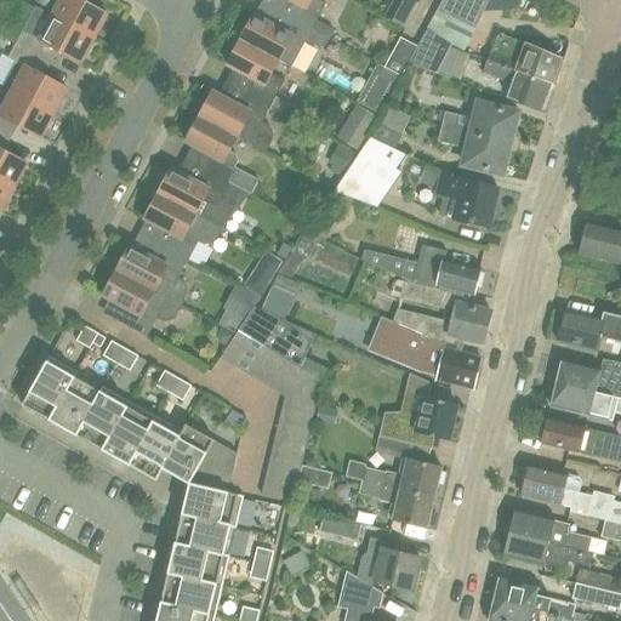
[(79,0),(61,0),(52,17),(93,39),(107,15),(79,0)]
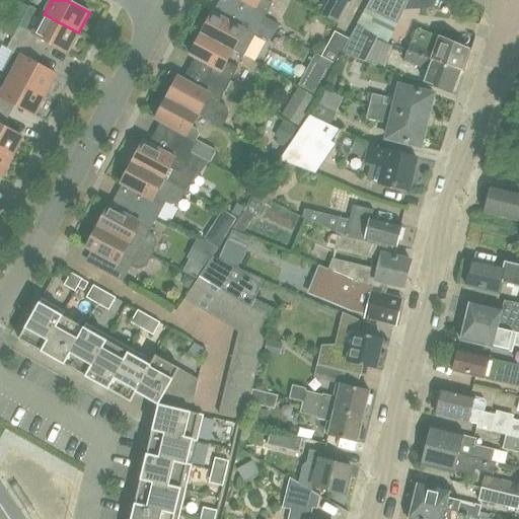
[(266,0),(241,0),(246,3),(240,14),(262,24),(273,3),(266,0)]
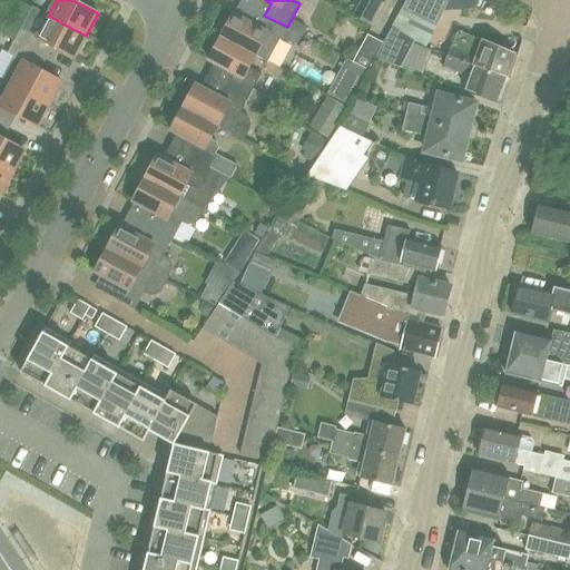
[(361,0),(353,17),(371,26),(384,2),(380,0),(361,0)]
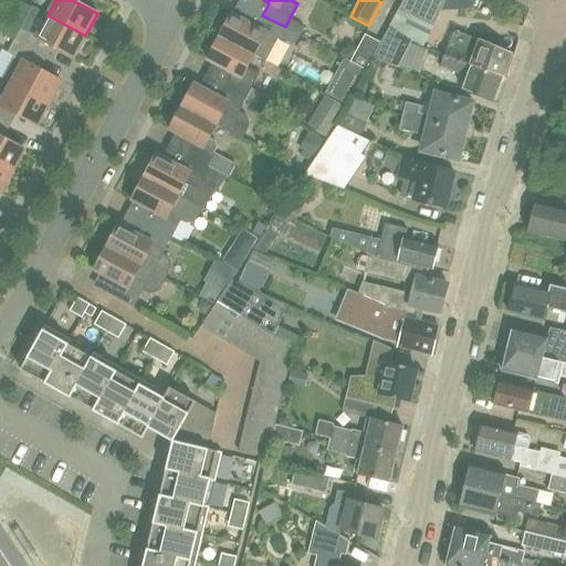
[(404,0),(399,10),(433,27),(444,0),(404,0)]
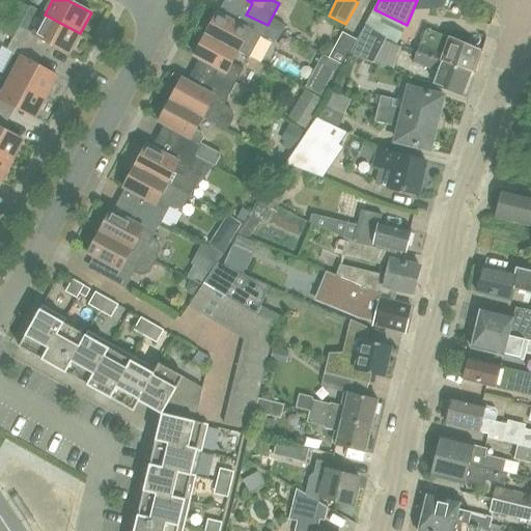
[(19,27),(14,38),(38,52),(45,42),(68,55),(80,33),(45,15),(30,6),(19,27)]
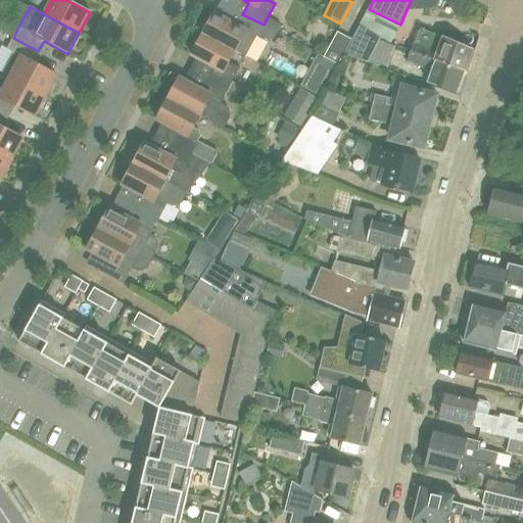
[(264,25),(242,14),(236,26),(214,13),(209,20),(205,21),(201,29),(203,33),(202,34),(235,51),(246,57),(256,37),(267,39),(268,37),(274,38),(278,32),(264,25)]
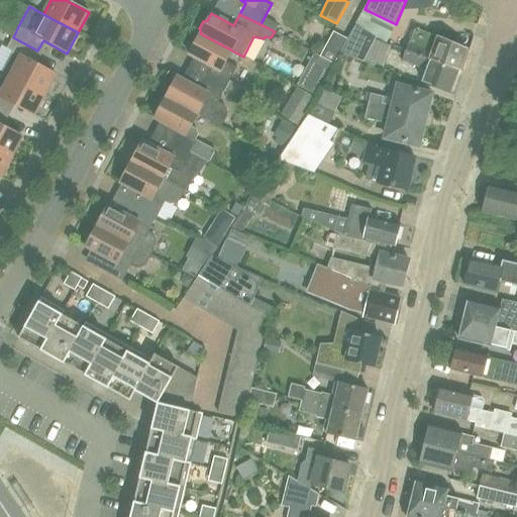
[(354,27),(347,39),(341,53),(368,64),(381,39),(354,27)]
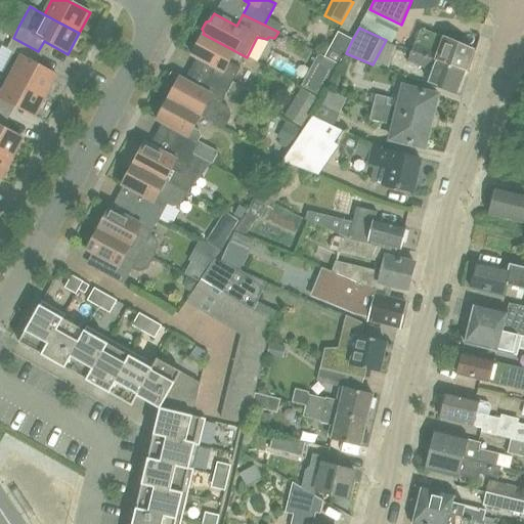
[(416,42),(412,52),(465,72),(472,51),(444,39),(422,29),(417,42),(416,42)]
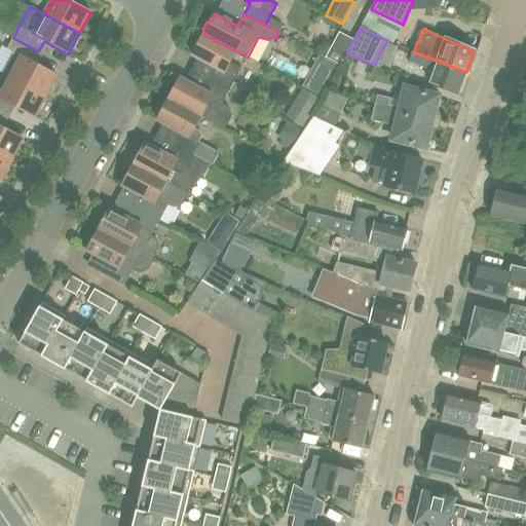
[(347,53),(353,40),(339,33),(326,58),(340,66),(347,53)]
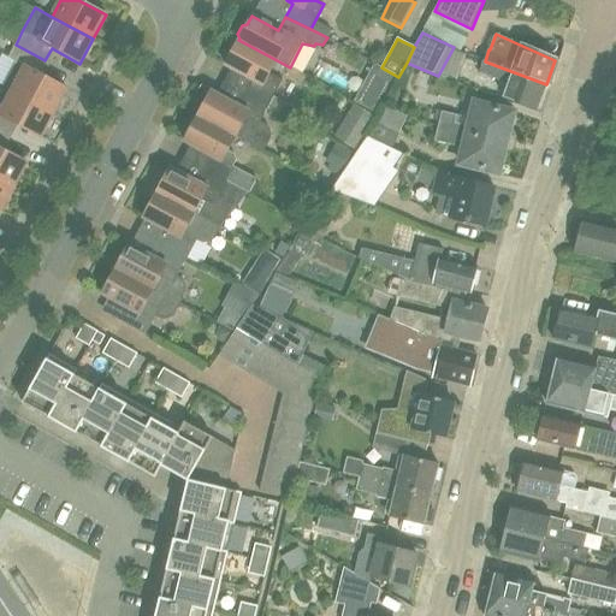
[(270,73),(277,60),(238,40),(237,41),(232,43),(229,51),(230,55),(225,65),(252,80),(244,93),(268,106),(283,81),(270,73)]
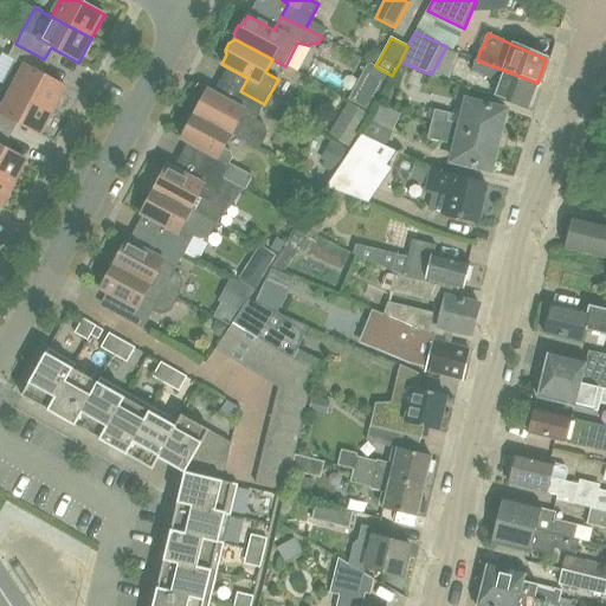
[(15,44),(8,57),(25,66),(12,90),(52,111),(65,86),(37,72),(44,59),(15,44)]
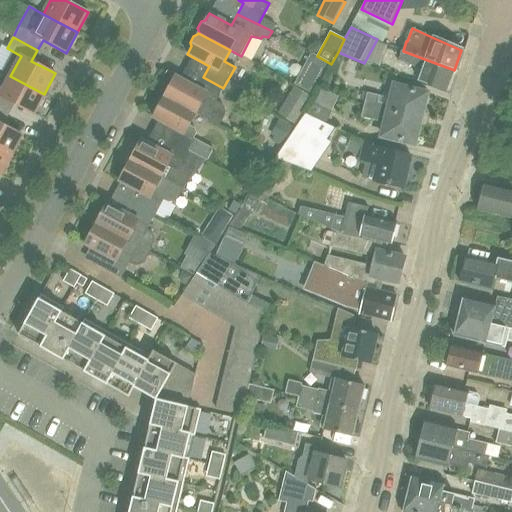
[(403,51),(399,61),(422,69),(418,82),(446,92),(454,70),(403,51)]
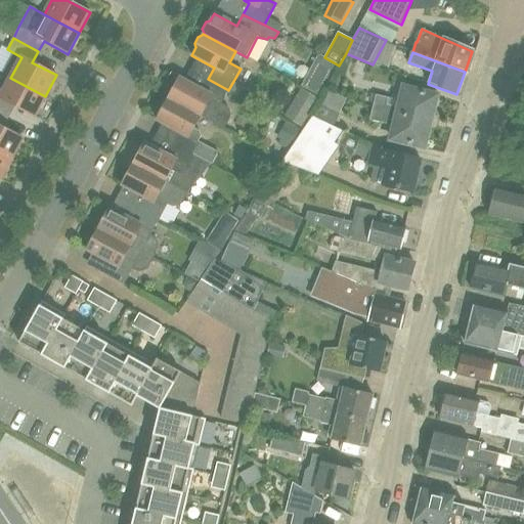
[(328,86),(307,76),(301,87),(310,91),(321,97),(328,86)]
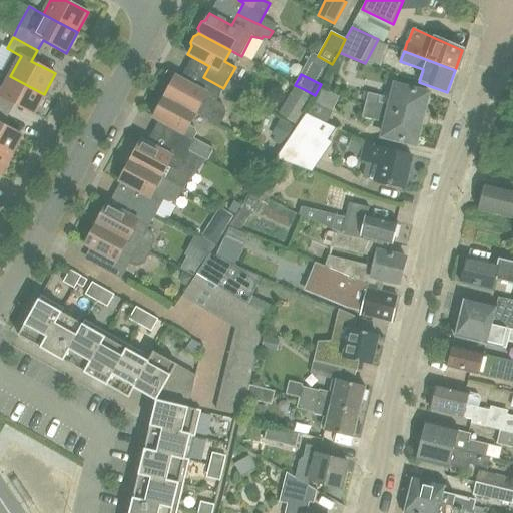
[(0,109),(4,112),(10,101),(33,114),(44,94),(10,76),(0,94),(0,109)]
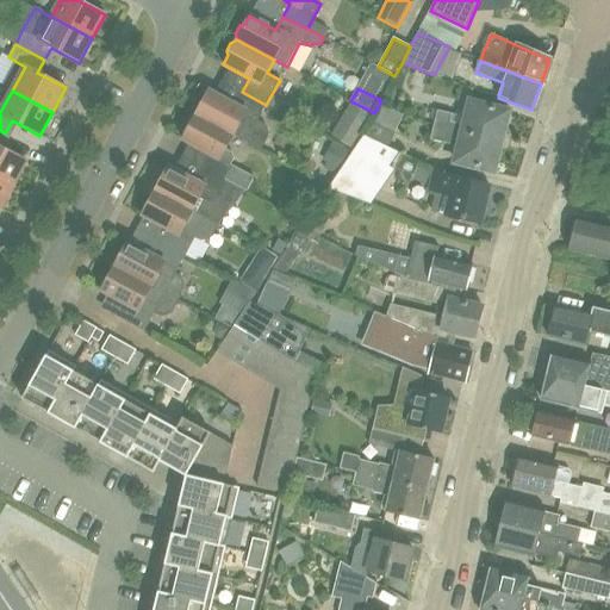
[(266,105),(242,92),(235,105),(209,91),(204,99),(199,101),(194,109),(197,113),(195,116),(234,136),(261,150),(265,142),(266,141),(266,139),(266,137),(266,136),(266,134),(266,132),(265,130),(265,129),(263,128),(262,126),(261,125),(256,123),(266,105)]
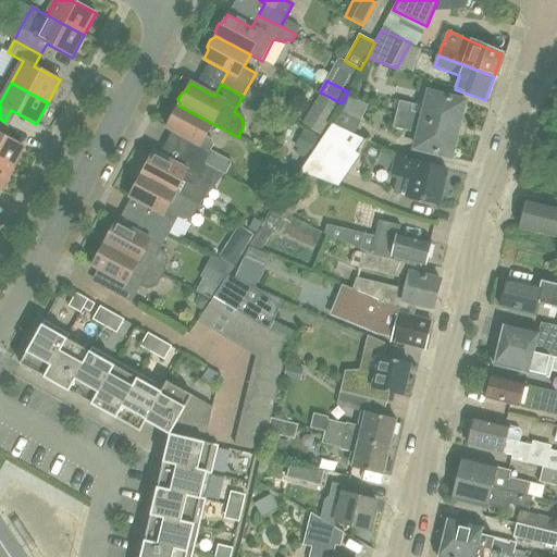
[(422,121),(457,130),(460,116),(463,118),(466,107),(462,107),(463,102),(429,94),(423,115),(411,112),(413,104),(399,101),(396,114),(415,119),(415,118),(423,120),(422,121)]
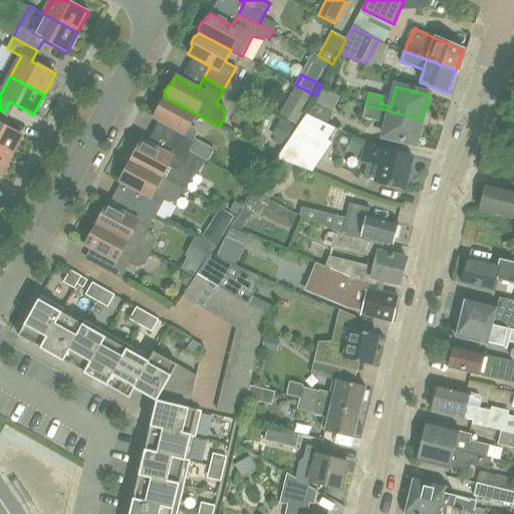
[(190,126),(197,114),(165,97),(164,98),(160,99),(157,106),(158,110),(154,117),(176,130),(170,141),(201,159),(208,162),(214,150),(194,140),(197,134),(196,130),(190,126)]
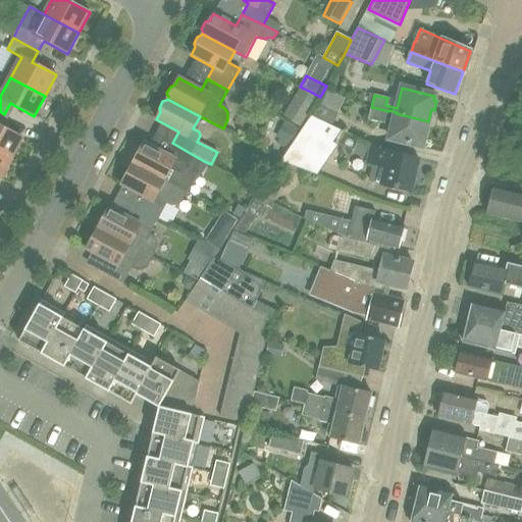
[(316,116),(334,125),(342,112),(323,103),(316,116)]
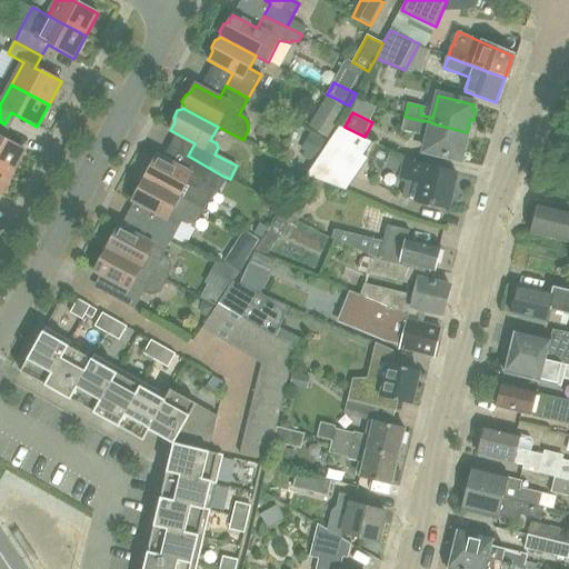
[(326,137),(331,127),(313,116),(307,126),(309,128),(326,137)]
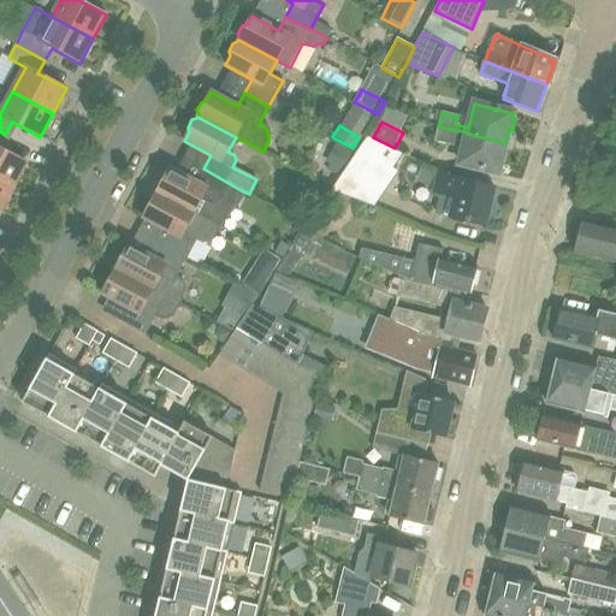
[(502,158),(505,143),(467,134),(468,132),(458,130),(458,131),(438,126),(434,141),(463,148),(460,164),(498,173),(499,169),(503,170),(505,158),(502,158)]
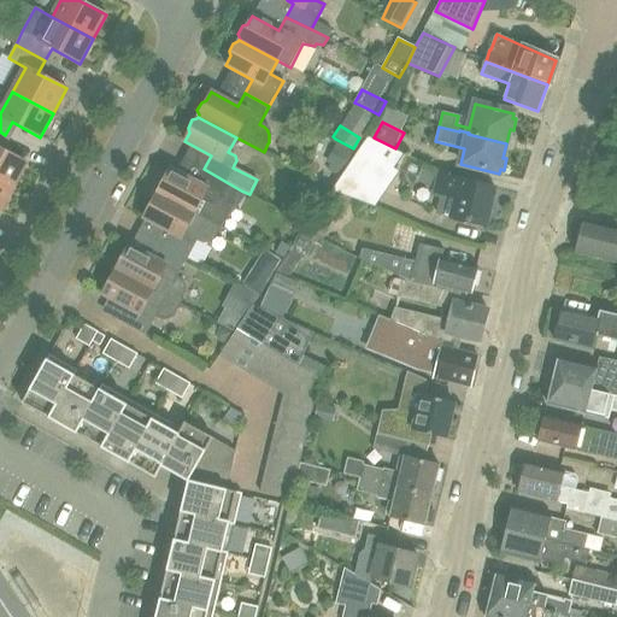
[(0,131),(0,180),(13,187),(27,163),(0,147),(0,144),(5,135),(0,131)]
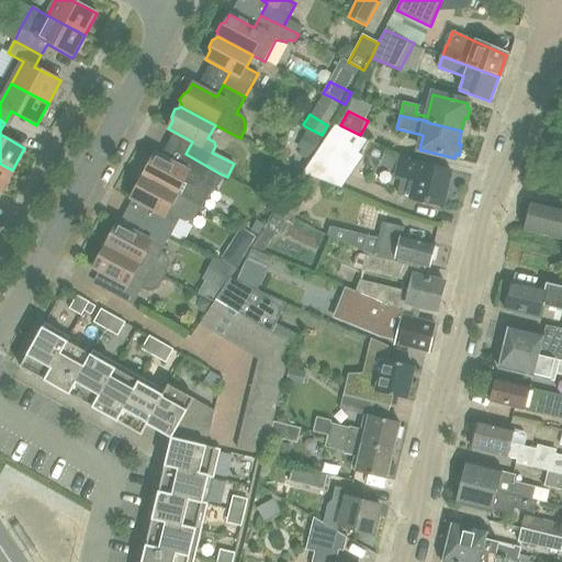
[(367,141),(334,125),(301,173),(340,189),(363,156),(358,153),(367,141)]
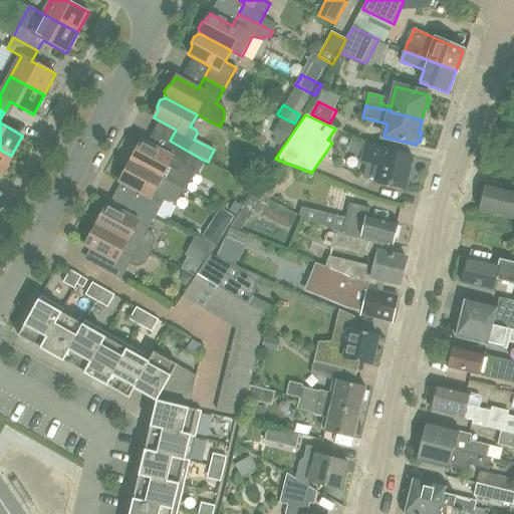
[(291,127),(277,120),(269,136),(283,143),(291,127)]
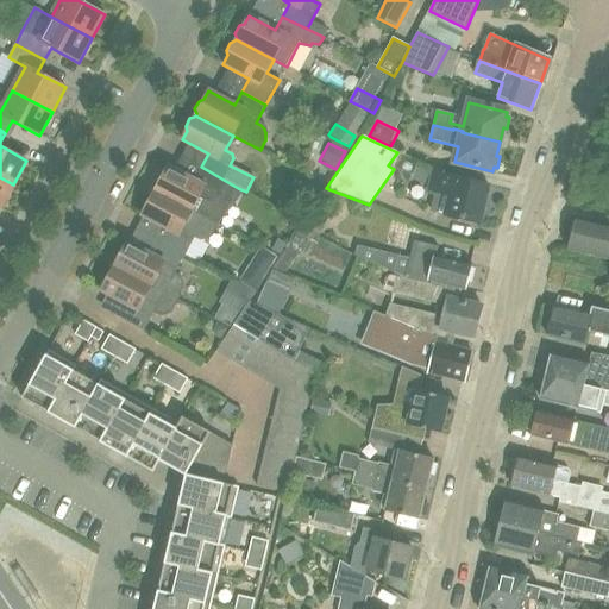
[(238,188),(201,167),(194,181),(168,165),(163,175),(158,176),(154,184),(156,189),(155,190),(218,224),(238,188)]
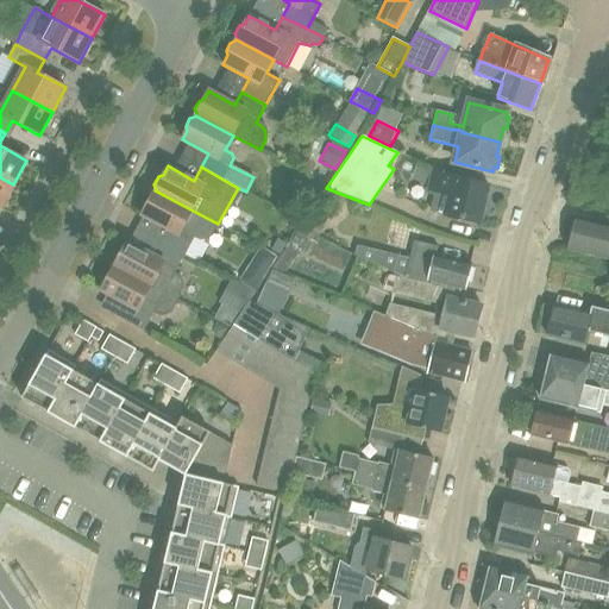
[(435,213),(445,214),(479,224),(489,187),(432,173),(427,189),(440,192),(435,213)]
